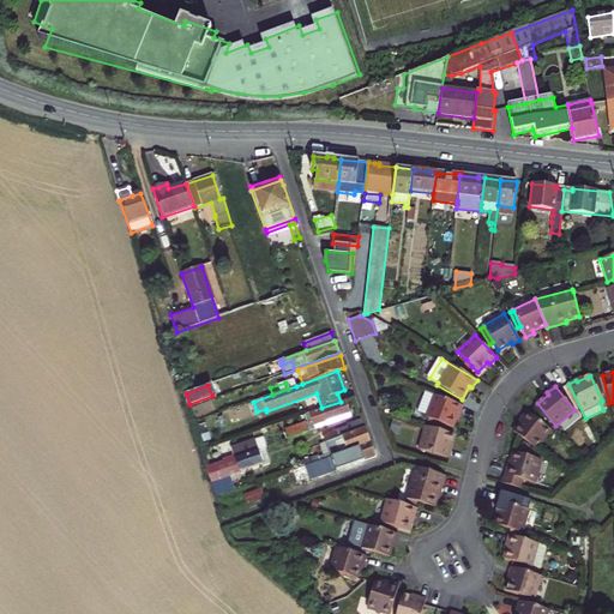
[(463,407),(425,391),(417,413),(426,415),(426,417),(452,428),(458,415),(459,415),(463,407)]
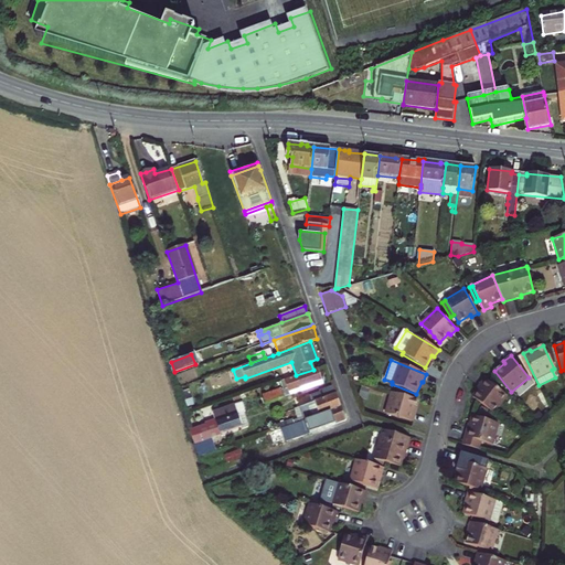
[(287,392),(320,379),(317,368),(313,370),(296,375),(280,381),(284,390),(280,391),(279,390),(263,395),(265,404),(289,395),(287,392)]
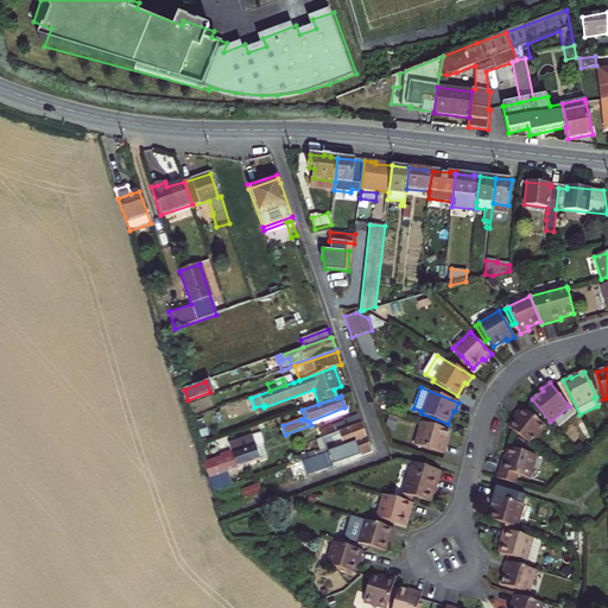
[(388,399),(380,400),(381,409),(390,409),(388,399)]
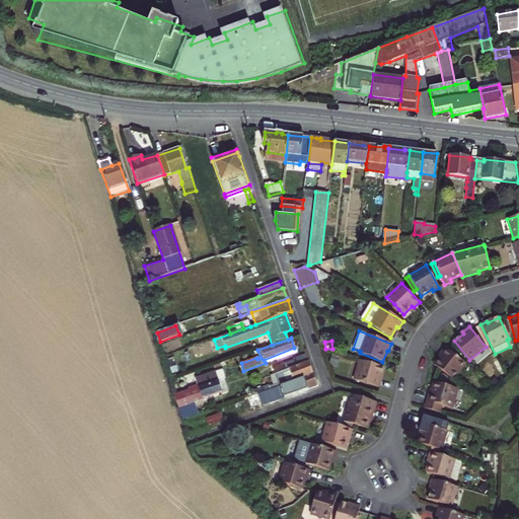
[(442,355),(434,365),(453,380),(465,363),(445,347),(440,353),(442,355)]
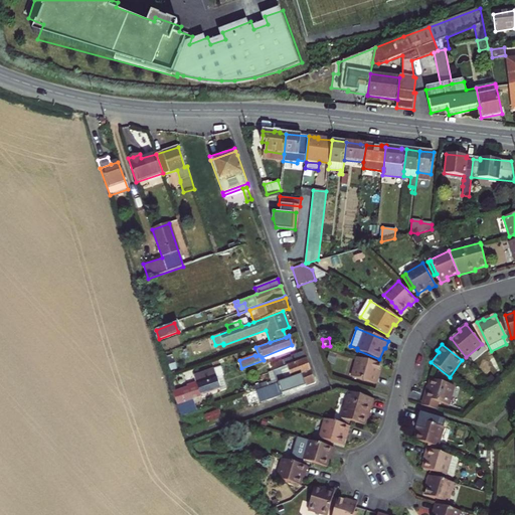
[(294,349),(292,345),(262,357),(264,360),(294,349)]
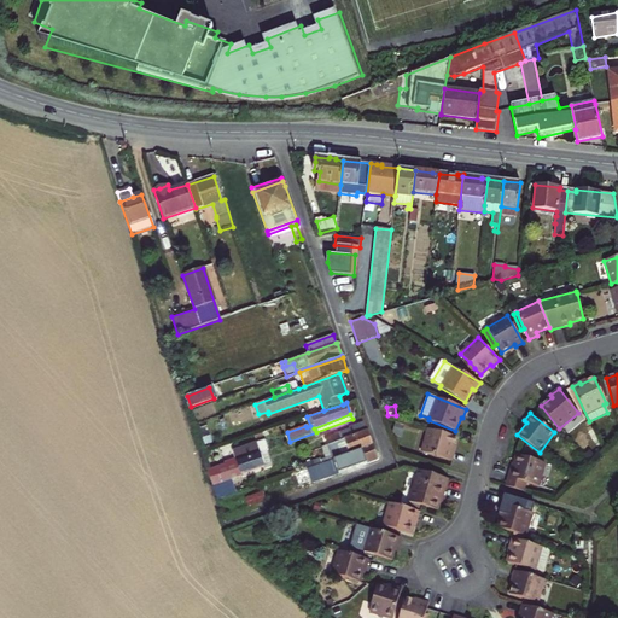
[(338,432),(340,441),(367,431),(365,421),(349,426),(350,427),(338,432)]
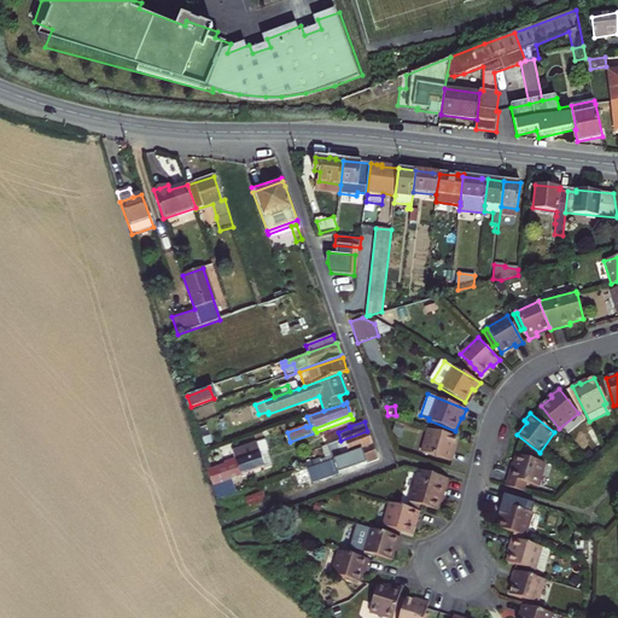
[(456,437),(429,429),(423,453),(452,461),(454,452),(453,450),(456,437)]
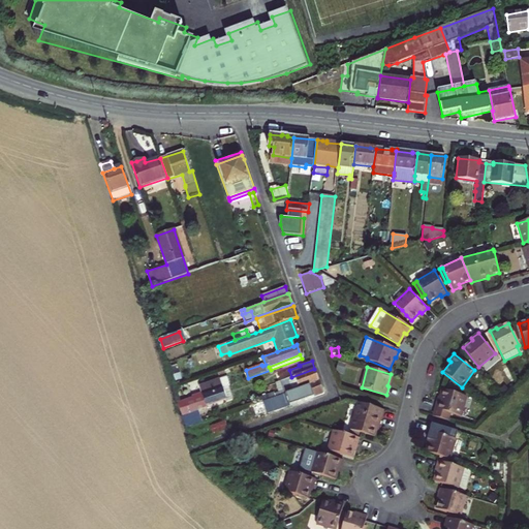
[(314,369),(291,377),(280,381),(283,391),(274,394),(274,393),(262,397),(263,401),(318,380),(314,369)]
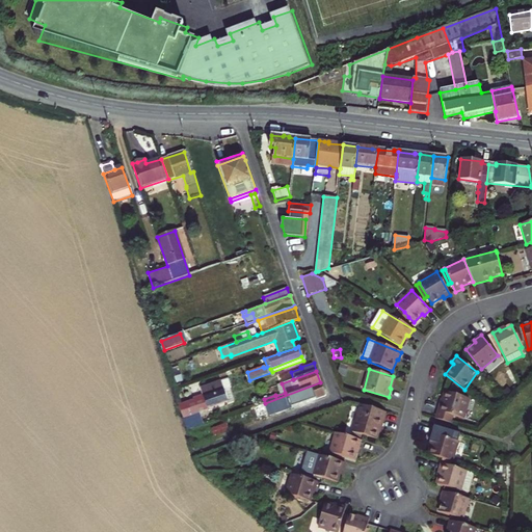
[(227,379),(220,381),(223,390),(229,388),(230,387),(227,379)]
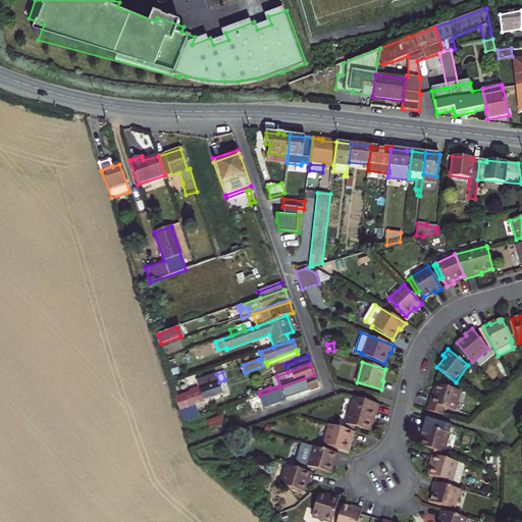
[(195,405),(203,402),(203,401),(223,394),(223,395),(228,394),(224,380),(219,382),(216,374),(196,381),(198,388),(193,390),(194,394),(191,395),(190,393),(175,399),(179,411),(195,405)]
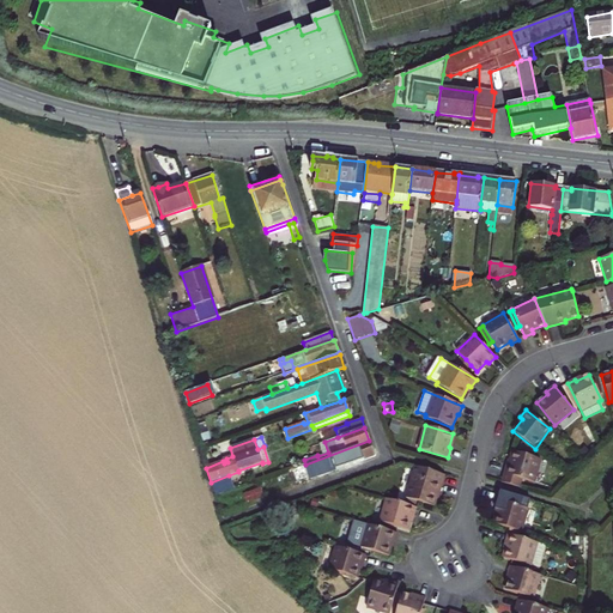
[(335,471),(375,456),(369,441),(305,465),(301,466),(292,469),(297,481),(334,468),(335,471)]
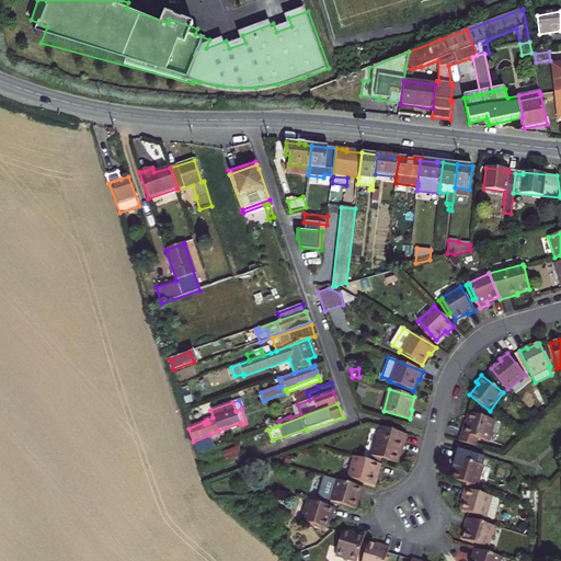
[(464,425),(458,441),(476,446),(478,438),(488,442),(494,420),(469,413),(465,425),(464,425)]
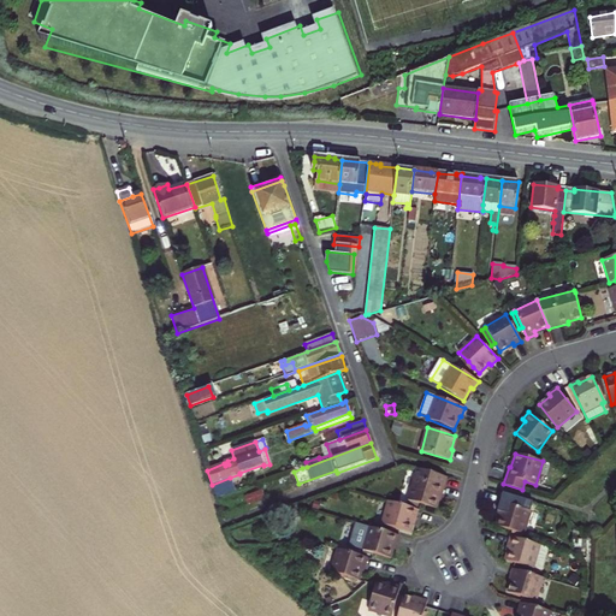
[(446,478),(416,468),(407,501),(434,509),(439,495),(442,495),(446,478)]
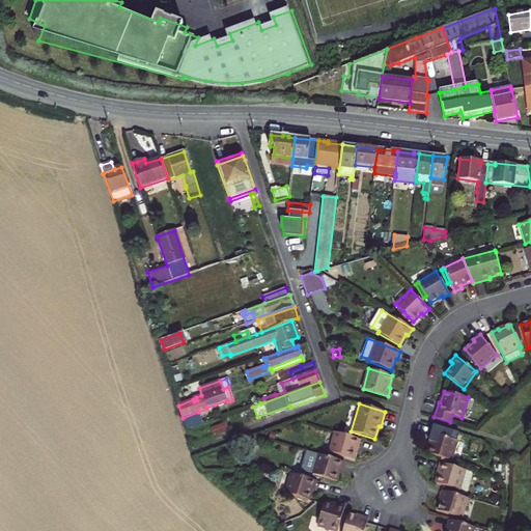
[(183,418),(187,430),(202,424),(198,412),(183,418)]
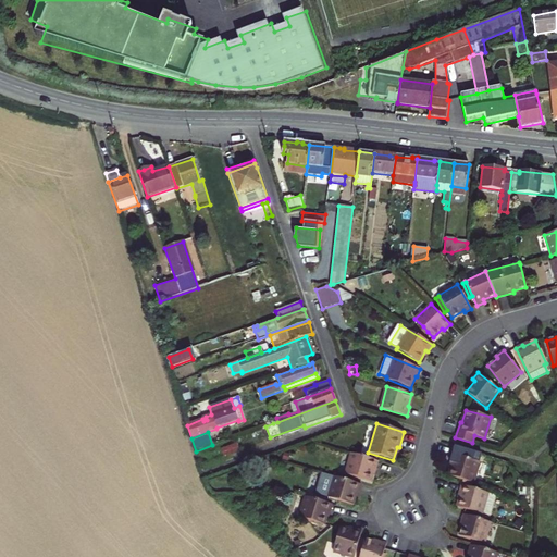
[(234,437),(221,442),(223,446),(235,442),(234,437)]
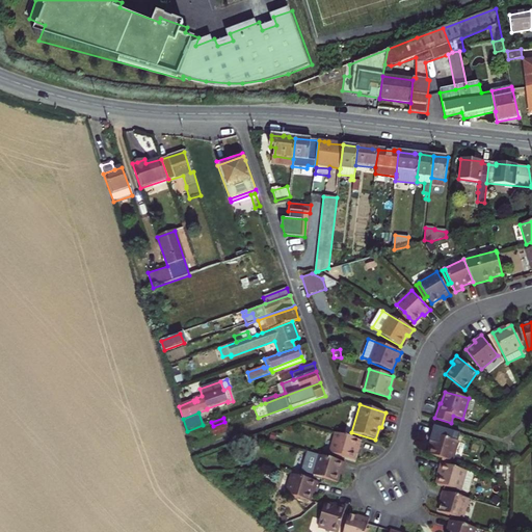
[(213,436),(229,431),(224,422),(213,426),(210,427),(213,436)]
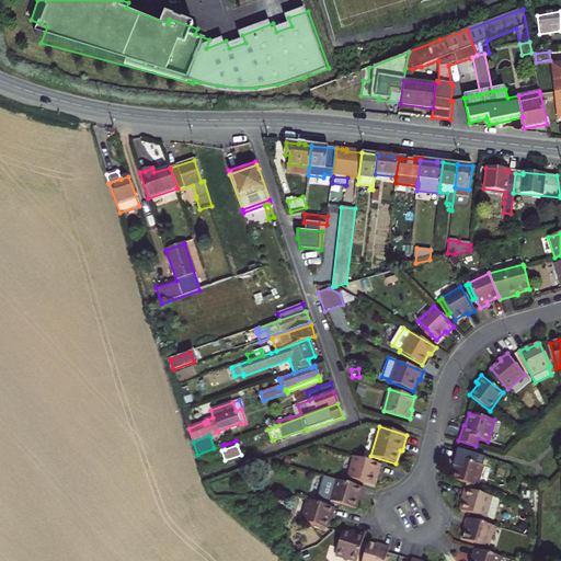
[(474,454),(458,449),(454,465),(456,466),(451,480),(477,487),(482,466),(472,462),(474,454)]
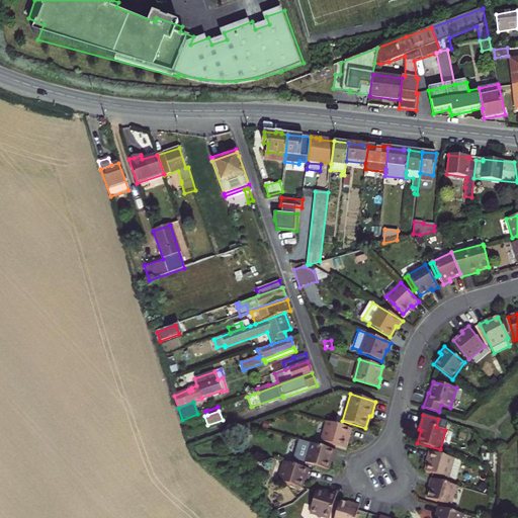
[(351,428),(326,421),(320,441),(344,447),(347,435),(349,436),(351,428)]
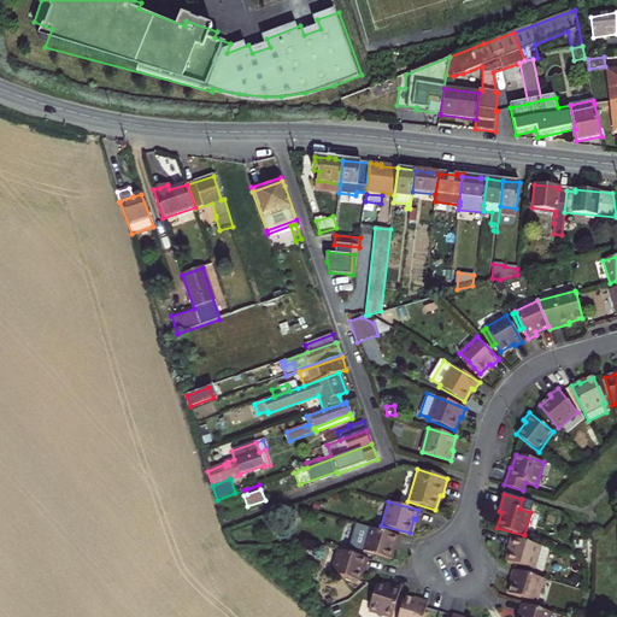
[(399,536),(353,523),(347,547),(389,559),(394,545),(395,546),(399,536)]
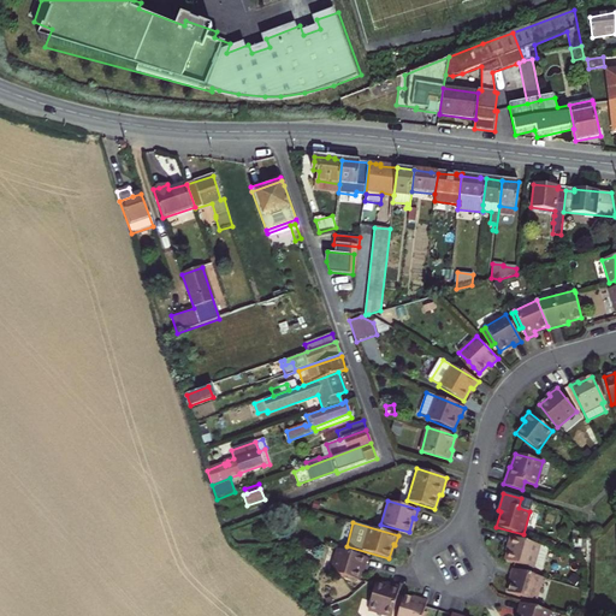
[(546,548),(509,537),(507,545),(508,546),(504,560),(540,570),(546,548)]
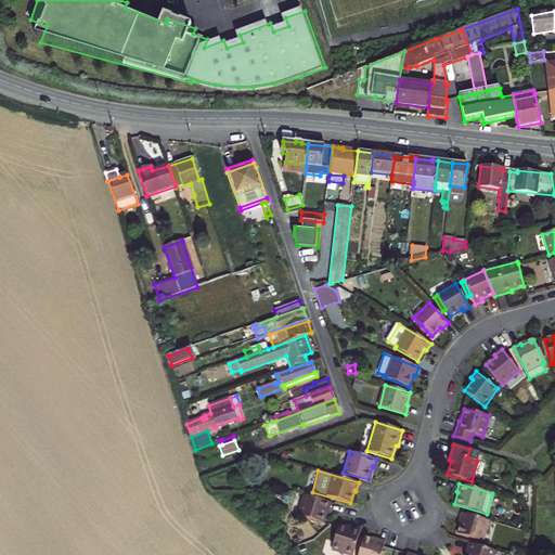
[(330,502),(304,494),(297,516),(322,523),(325,511),(327,511),(330,502)]
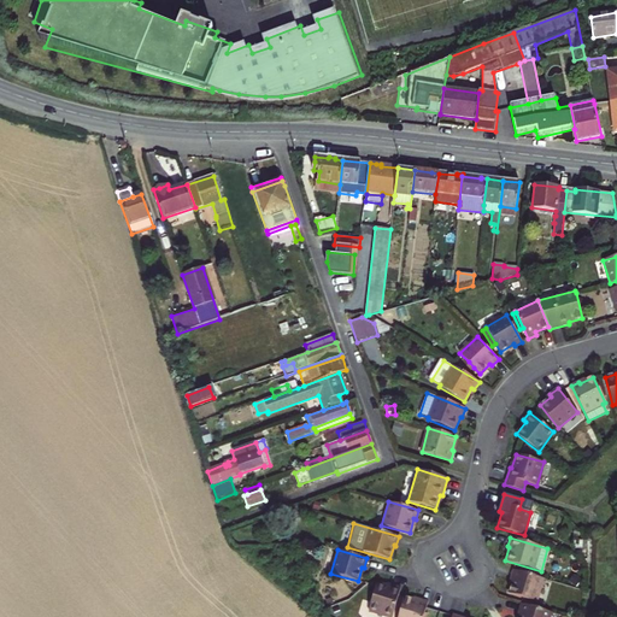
[(544,579),(513,570),(510,579),(512,580),(509,593),(536,601),(544,579)]
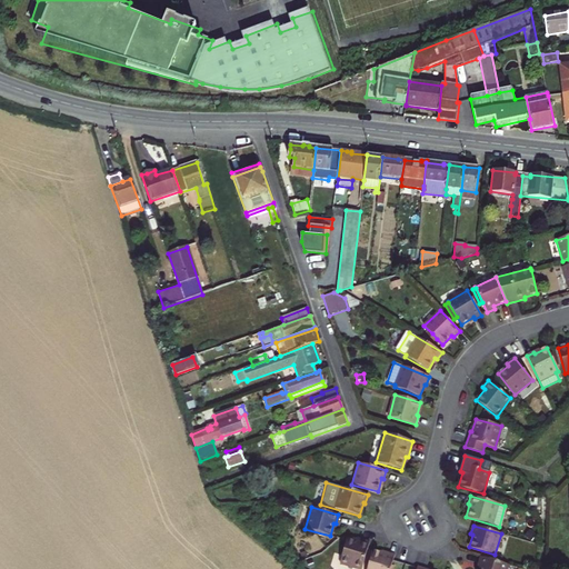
[(357,568),(360,568),(368,542),(360,539),(359,541),(347,538),(339,563),(357,568)]
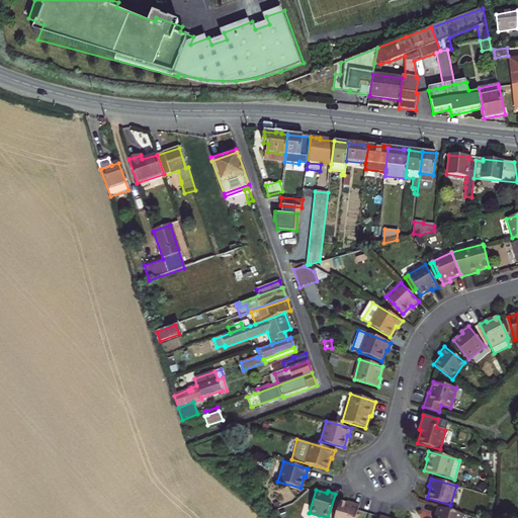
[(354,517),(357,510),(358,504),(351,501),(350,504),(338,501),(333,517),(354,517)]
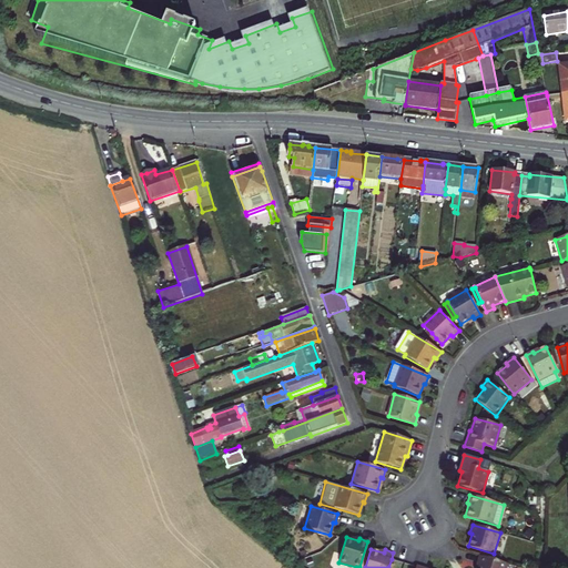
[(504,567),(505,563),(479,555),(477,564),(479,564),(477,567),(504,567)]
